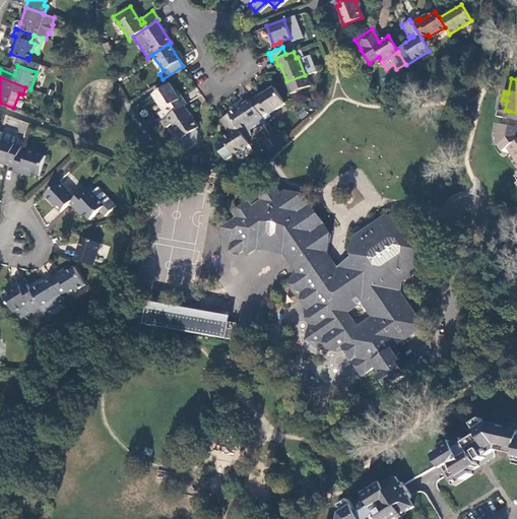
[(183,105),(185,105),(181,98),(179,99),(169,83),(152,94),(163,109),(157,112),(163,119),(183,105)]
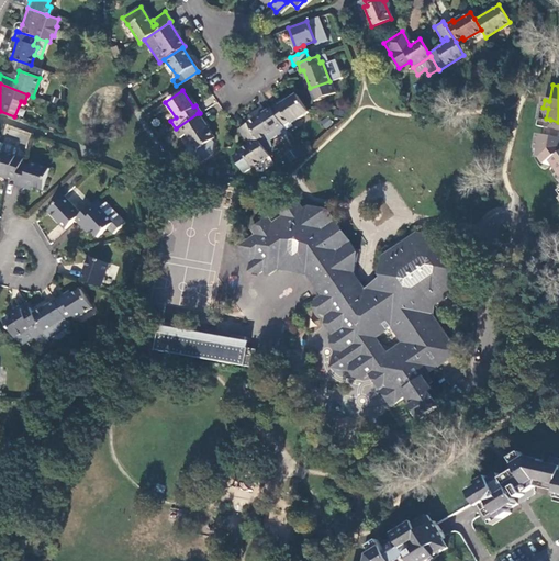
[(289,121),(306,111),(295,94),(279,104),(277,102),(270,107),(281,124),(288,120),(289,121)]
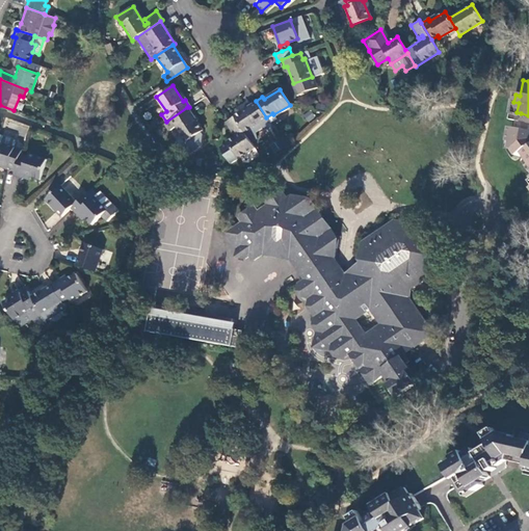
[(244,133),(266,117),(256,101),(233,116),(244,133)]
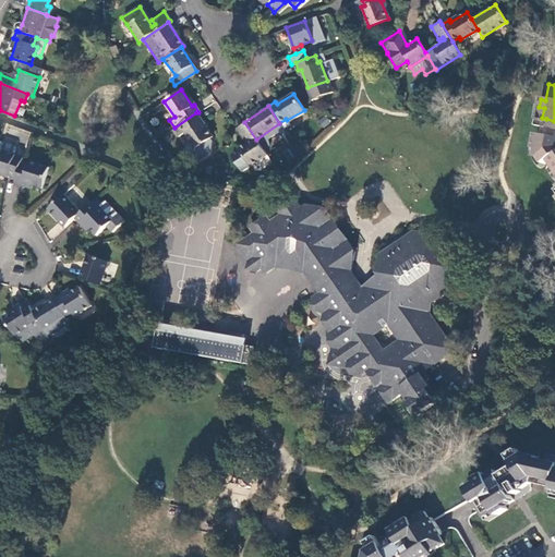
[(175,128),(172,130),(177,136),(184,132),(191,141),(185,144),(184,152),(190,159),(198,161),(210,154),(213,141),(210,137),(213,136),(196,112),(175,128)]
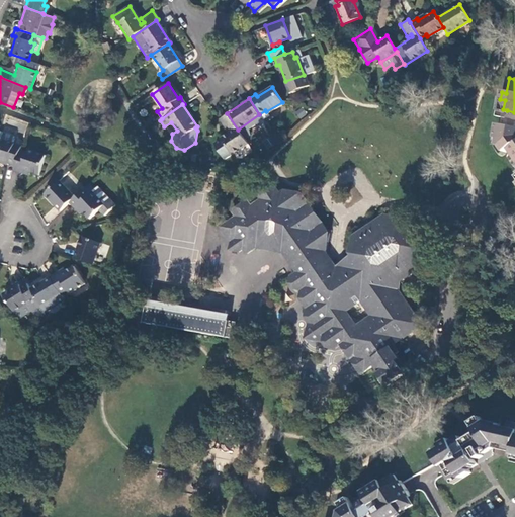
[(514,112),(507,110),(503,109),(501,119),(499,119),(498,126),(497,126),(494,146),(500,148),(504,155),(509,151),(514,159),(514,163),(514,165),(514,167),(514,171),(513,173),(514,175),(514,112)]
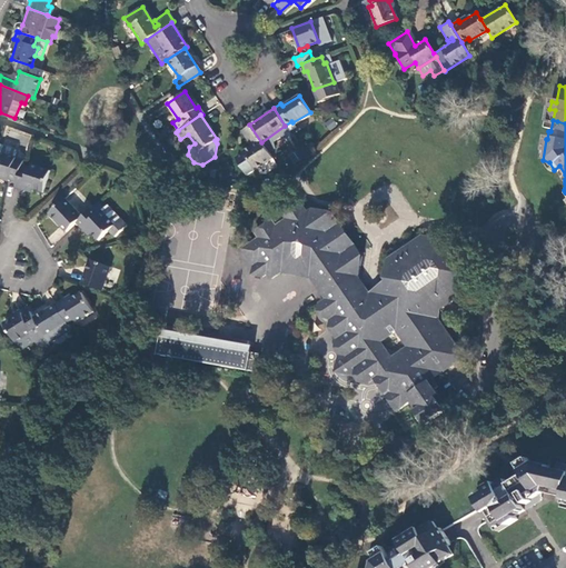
[(261,142),(249,125),(240,130),(250,145),(242,150),(242,152),(235,158),(246,173),(271,157),(261,142)]
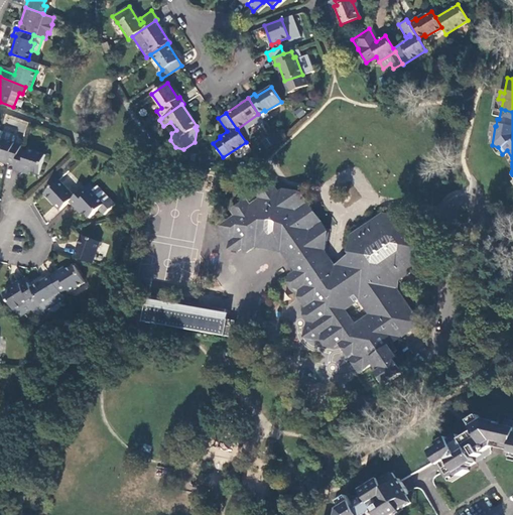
[(15,135),(0,130),(0,156),(14,161),(19,147),(20,144),(14,142),(16,137),(15,135)]
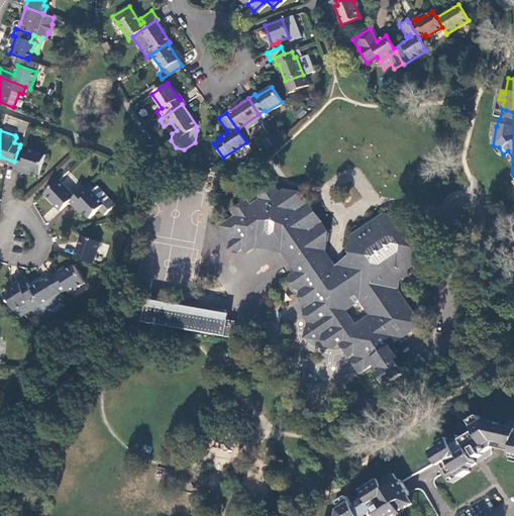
[(14,162),(13,167),(20,170),(21,167),(38,172),(45,153),(28,147),(26,150),(19,147),(14,162)]
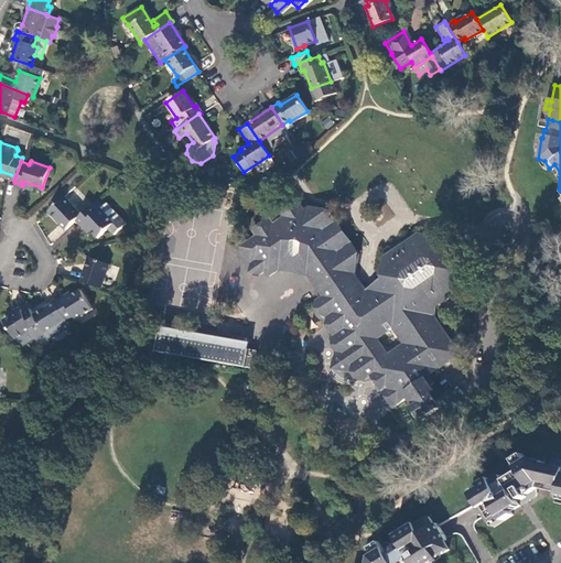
[(60,199),(46,212),(64,231),(74,220),(77,218),(60,199)]
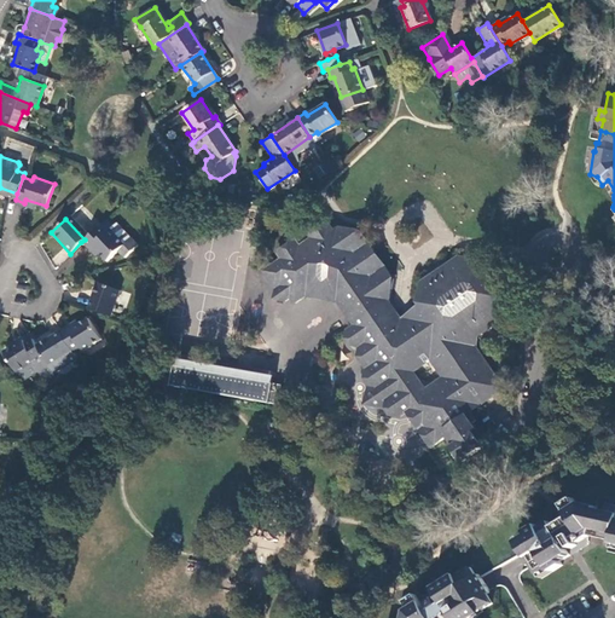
[(98,226),(85,240),(81,242),(87,249),(90,248),(105,263),(116,252),(122,259),(135,246),(114,224),(110,227),(104,220),(98,226)]
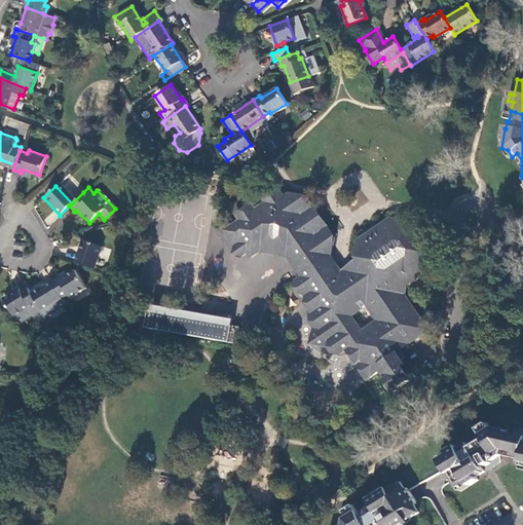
[(330,256),(333,238),(304,197),(287,194),(282,197),(274,187),(259,197),(263,203),(254,210),(250,204),(233,216),(237,221),(222,231),(232,247),(231,255),(240,256),(245,253),(249,258),(258,252),(264,248),(258,237),(276,224),(291,244),(282,251),(286,256),(299,276),(294,279),(293,288),(296,294),(304,295),(302,303),(309,313),(308,322),(312,328),(308,345),(326,347),(329,352),(338,354),(348,347),(355,344),(351,339),(357,336),(379,369),(377,371),(378,372),(380,371),(385,377),(382,379),(390,392),(410,379),(402,367),(404,365),(396,353),(399,351),(399,350),(427,330),(402,294),(404,286),(411,280),(425,271),(427,253),(405,221),(387,218),(357,239),(353,257),(359,265),(339,278),(325,259),(330,256)]
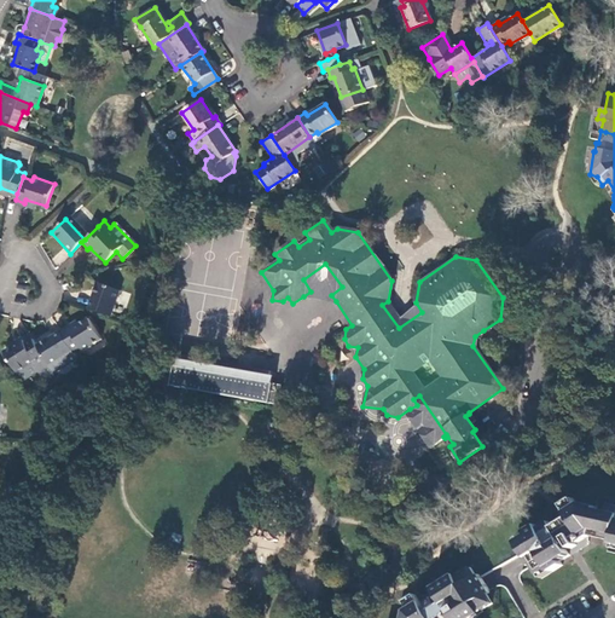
[(311,292),(303,296),(336,301),(331,295),(342,287),(325,264),(303,279),(311,292)]
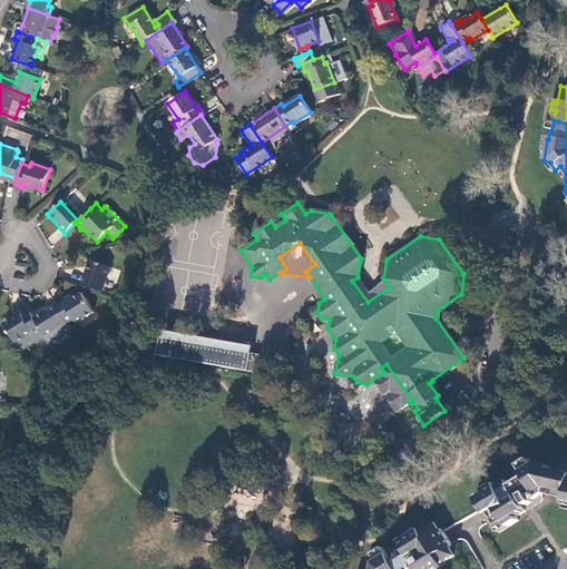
[(87,260),(80,284),(100,291),(107,266),(87,260)]
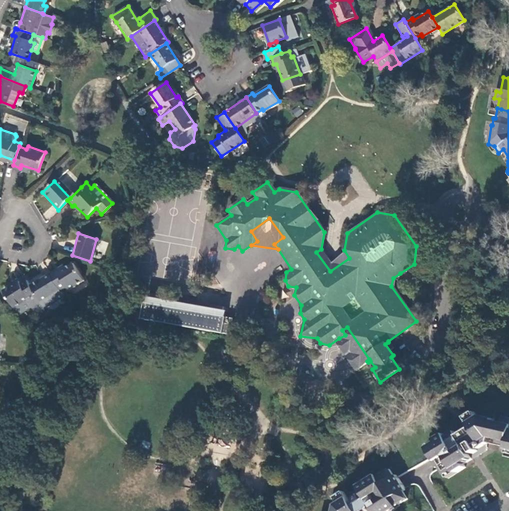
[(57,270),(50,274),(61,290),(61,291),(67,287),(69,289),(84,280),(74,264),(59,272),(57,270)]
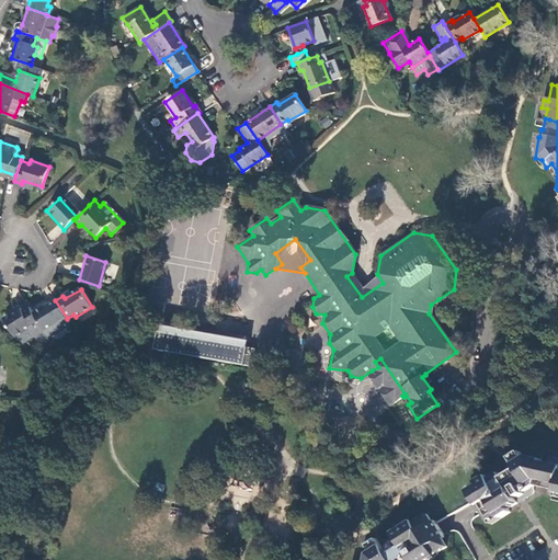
[(55,300),(33,315),(41,327),(44,332),(48,339),(70,324),(67,319),(67,318),(55,300)]
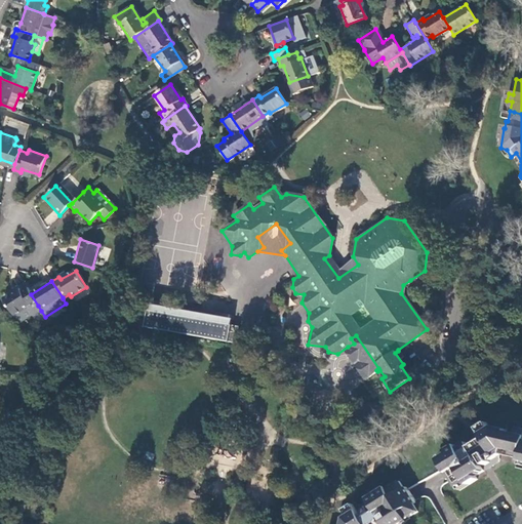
[(31,294),(27,288),(21,292),(18,289),(3,298),(13,316),(30,307),(32,310),(38,306),(31,294)]
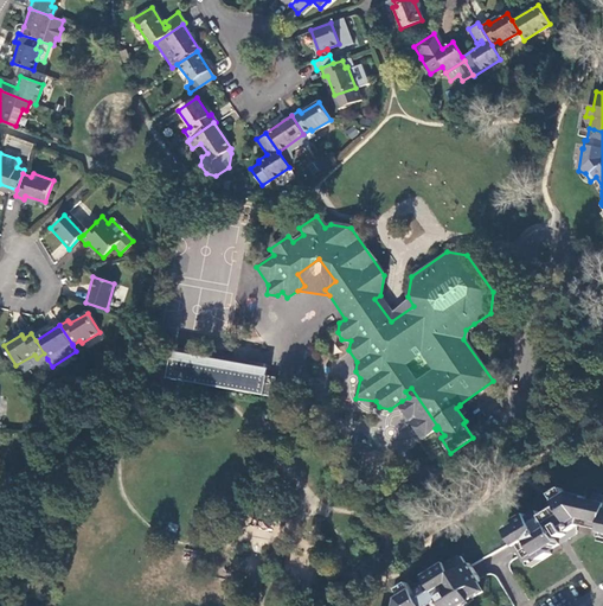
[(224,369),(175,359),(173,378),(220,387),(224,369)]
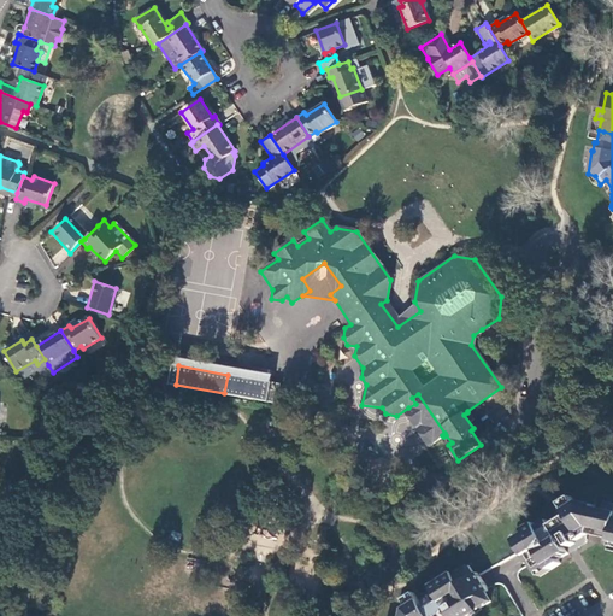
[(236,375),(233,396),(233,398),(272,405),(277,382),(236,375)]
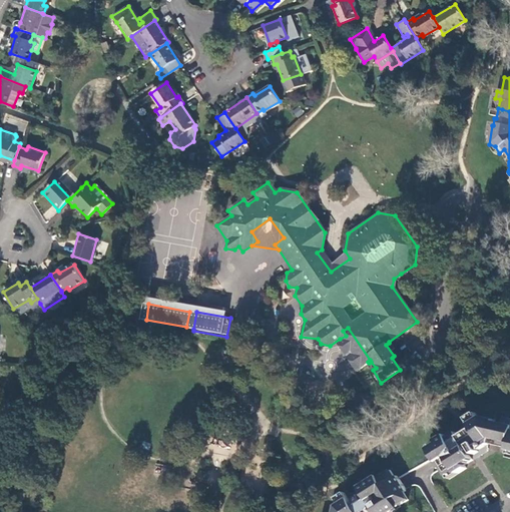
[(360,368),(368,362),(370,360),(348,328),(343,331),(346,336),(340,339),(360,368)]
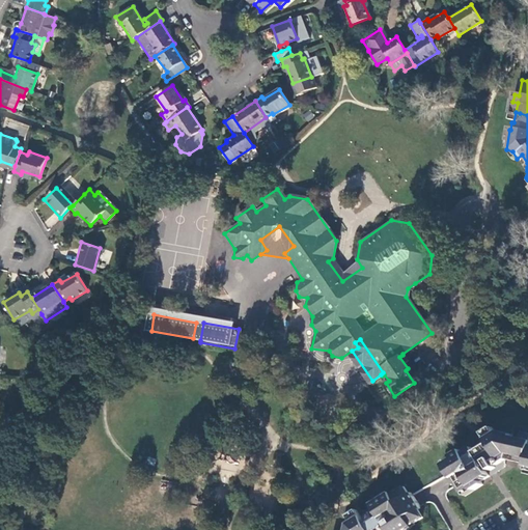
[(443,464),(452,478),(461,492),(470,486),(472,491),(481,484),(479,480),(504,466),(504,465),(505,463),(504,461),(503,459),(506,457),(518,459),(518,457),(527,459),(526,469),(527,469),(527,428),(523,428),(521,441),(510,438),(511,434),(497,430),(494,431),(491,426),(480,431),(488,443),(473,451),(470,447),(462,452),(460,449),(450,455),(452,458),(443,464)]
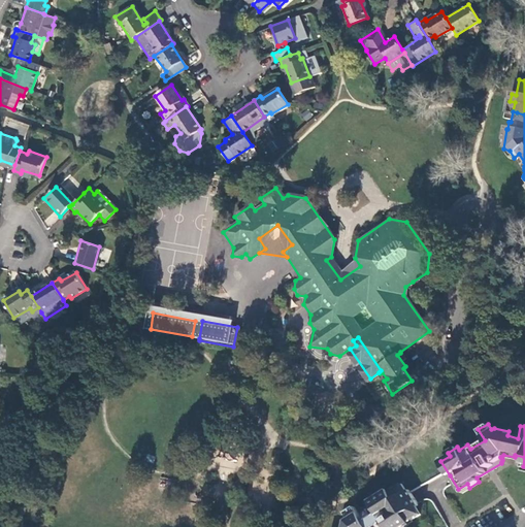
[(363,522),(353,506),(343,512),(348,518),(345,520),(342,526),(380,526),(379,525),(383,522),(385,526),(398,526),(397,526),(406,520),(407,522),(420,514),(415,506),(417,505),(412,497),(407,489),(405,491),(400,484),(388,491),(388,493),(380,497),(379,494),(368,500),(376,514),(373,516),(369,509),(363,513),(367,519),(363,522)]
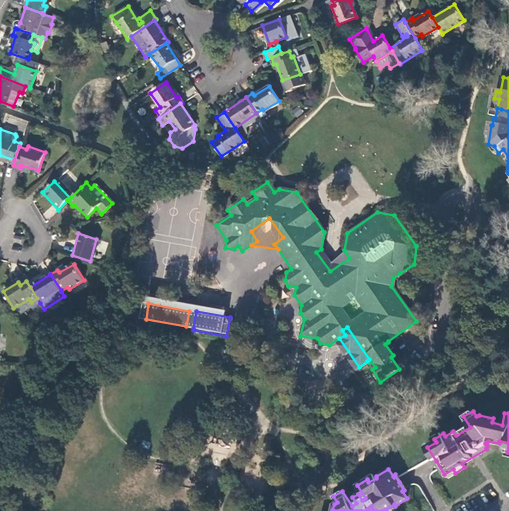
All buildings are outlined.
